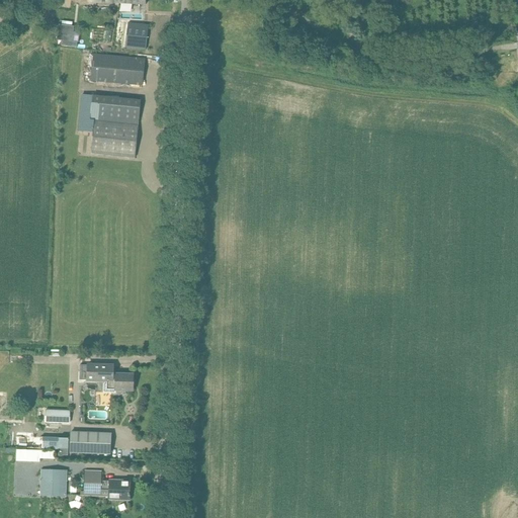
[(127,23),(124,48),(145,51),(148,26),(127,23)]
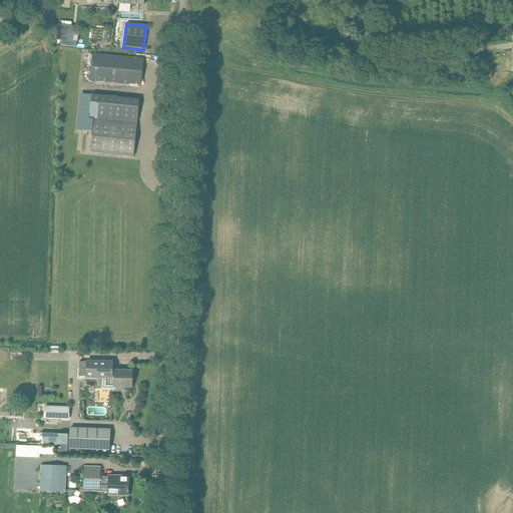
[(58,25),(56,40),(61,41),(61,46),(76,47),(76,42),(71,42),(73,27),(58,25)]
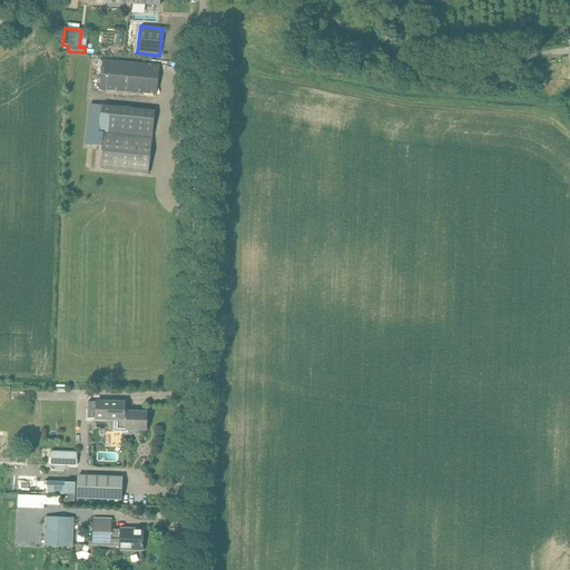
[(159,66),(148,65),(102,60),(100,88),(157,94),(159,66)]
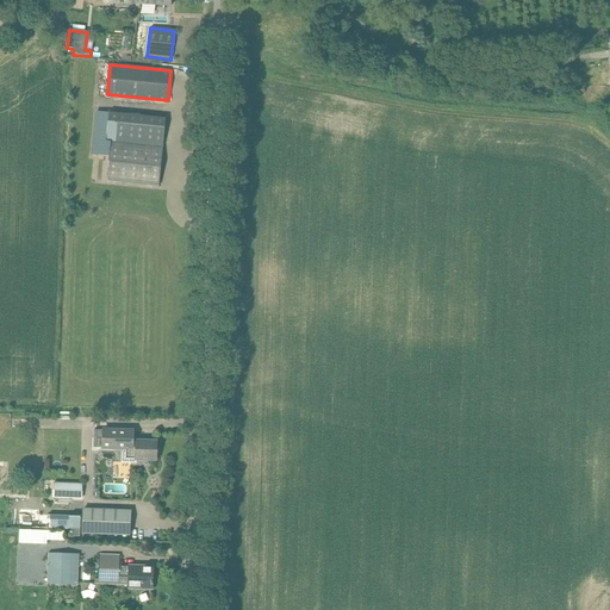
[(97,112),(92,154),(110,155),(111,142),(106,142),(106,141),(107,124),(109,113),(97,112)]
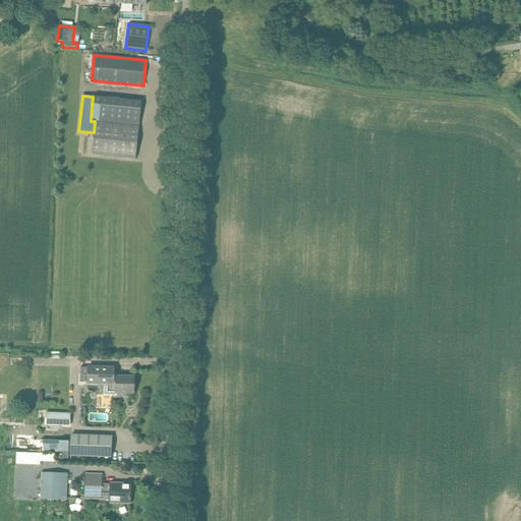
[(95,121),(139,125),(141,101),(93,97),(92,106),(91,120),(91,121),(95,121)]
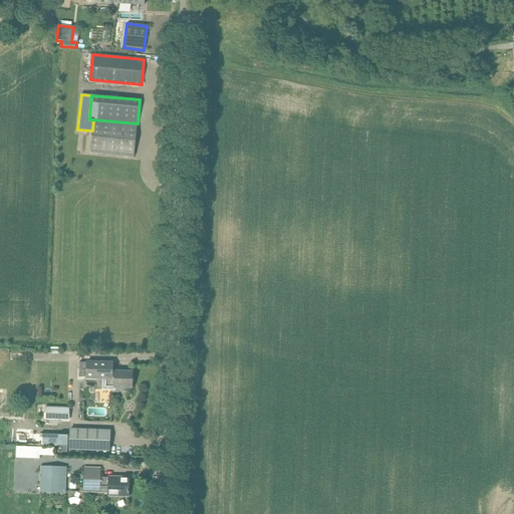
[(138,123),(93,119),(92,131),(90,153),(134,157),(138,123)]
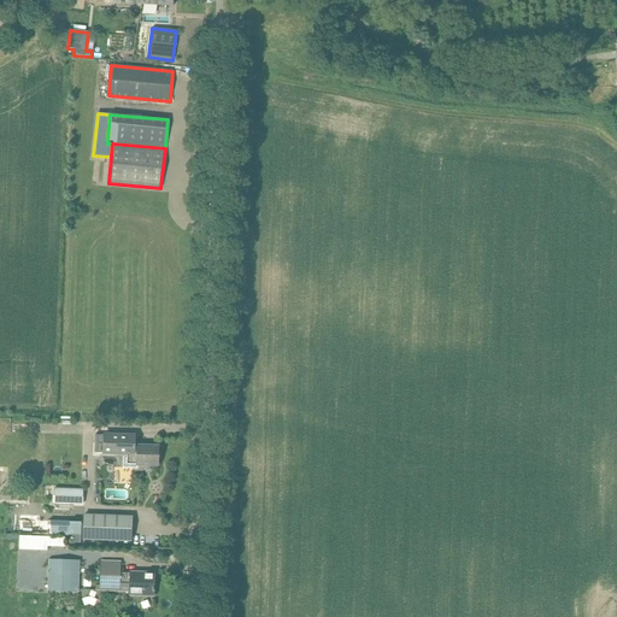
[(104,435),(104,453),(104,454),(115,454),(115,453),(113,453),(113,451),(118,451),(118,454),(119,454),(127,454),(123,458),(123,468),(137,469),(137,468),(137,465),(142,465),(146,465),(158,465),(159,465),(159,457),(159,447),(151,446),(151,445),(146,445),(145,445),(145,446),(135,446),(135,436),(135,435),(104,435)]
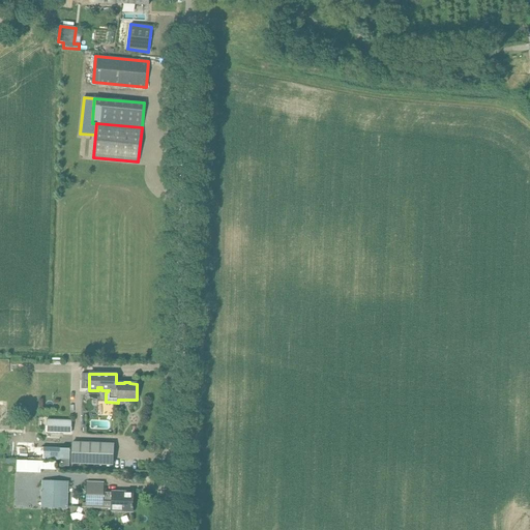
[(58,442),(59,433),(69,434),(70,421),(47,420),(47,434),(43,434),(42,441),(58,442)]
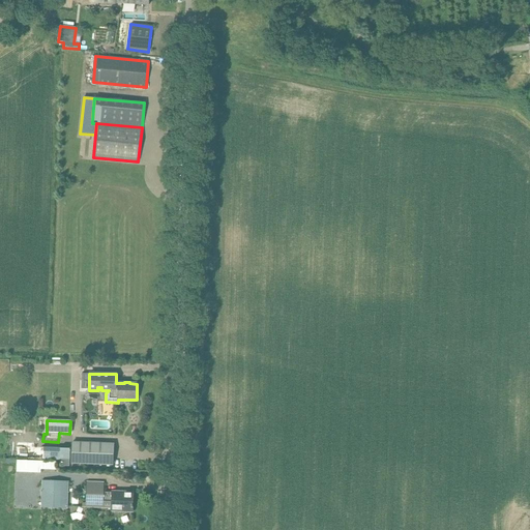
[(71,464),(102,465),(113,465),(114,444),(72,443),(71,464)]
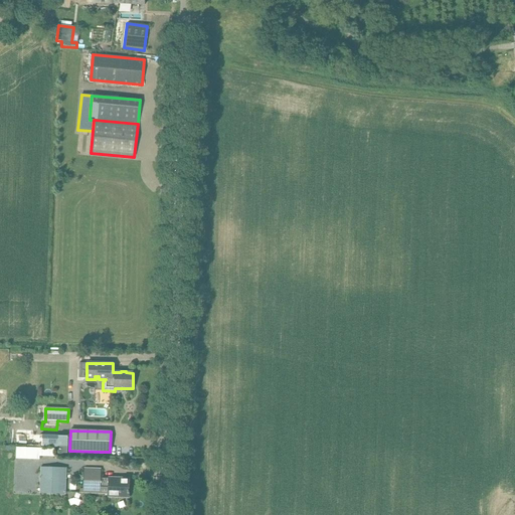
[(67,437),(42,436),(41,447),(57,447),(57,453),(67,454),(67,437)]
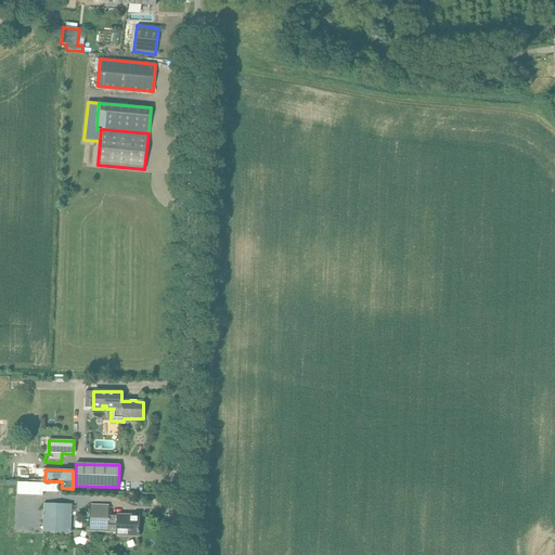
[(41,483),(18,482),(17,494),(40,495),(41,483)]
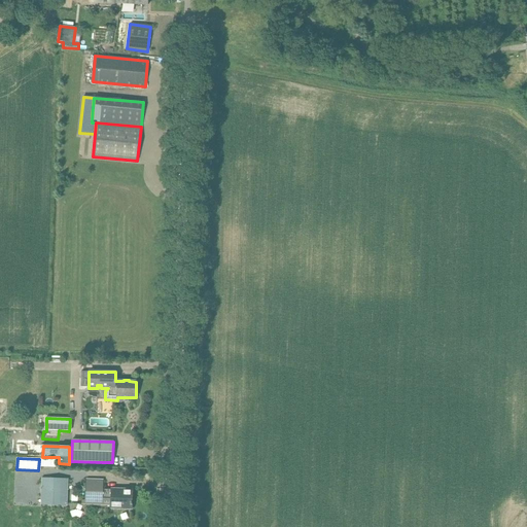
[(85,480),(84,504),(85,504),(102,505),(110,505),(110,507),(110,508),(123,508),(123,506),(132,506),(133,490),(132,490),(104,489),(104,480),(103,480),(86,479),(85,479),(85,480)]
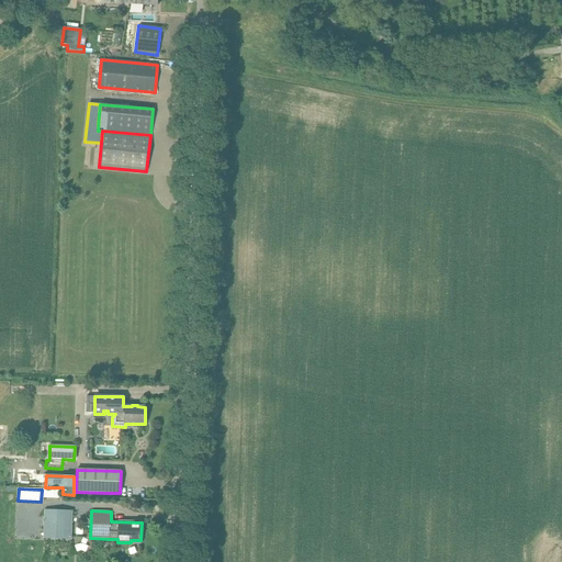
[(71,513),(45,512),(44,538),(70,540),(71,513)]
